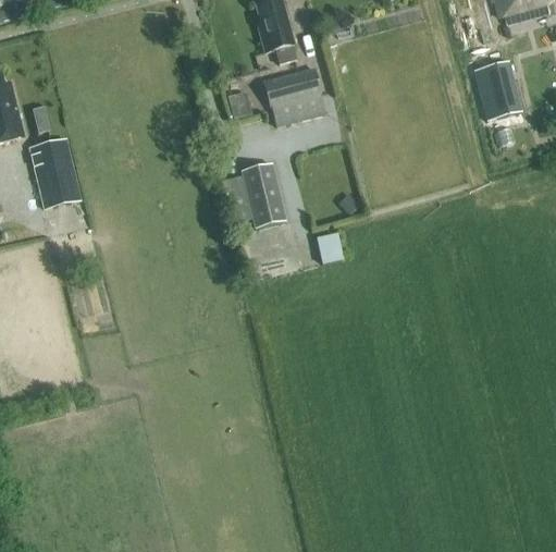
[(258,23),(266,50),(276,48),(280,62),(297,58),(293,44),(294,43),(283,0),(273,0),(257,4),(261,22),(258,23)]
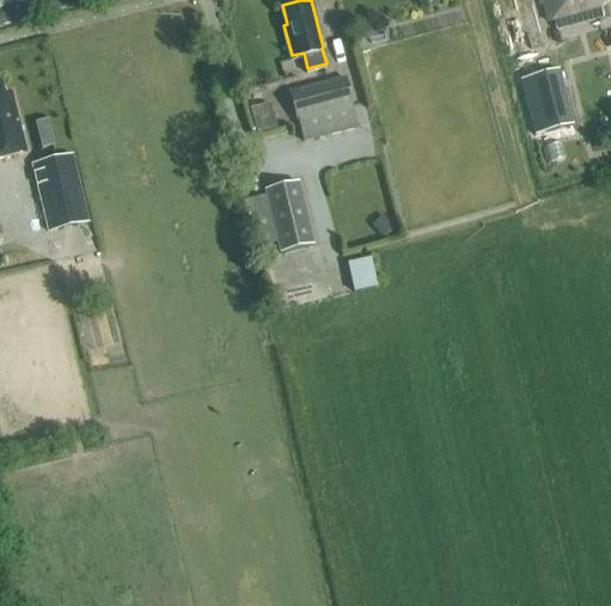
[(543,0),(548,16),(602,0),(543,0)]
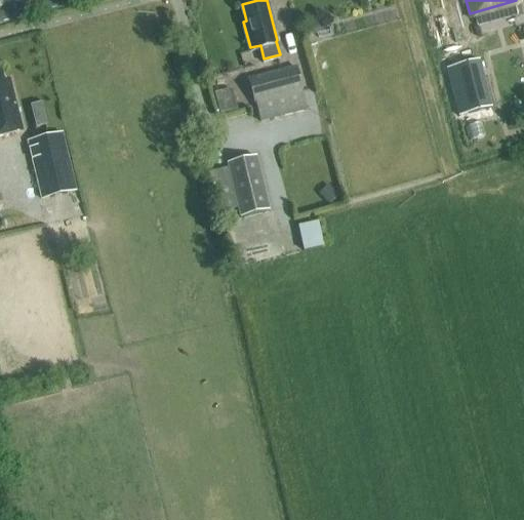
[(489,55),(450,60),(452,77),(491,73),(489,55)]
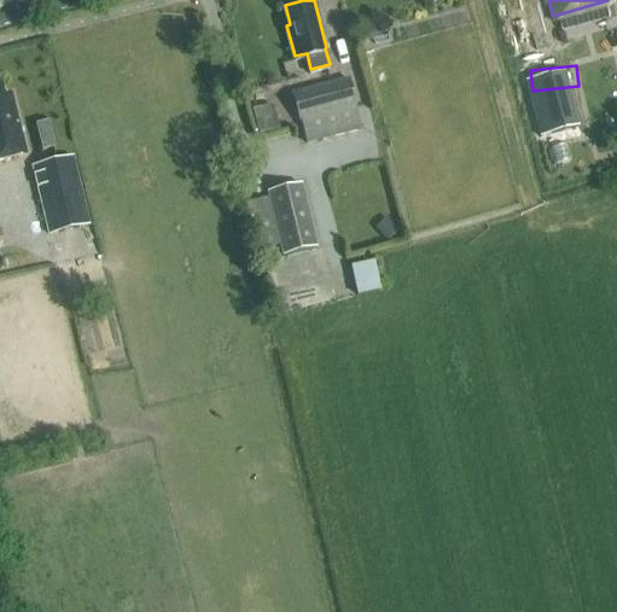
[(349,74),(292,88),(300,117),(302,116),(308,139),(362,124),(349,74)]
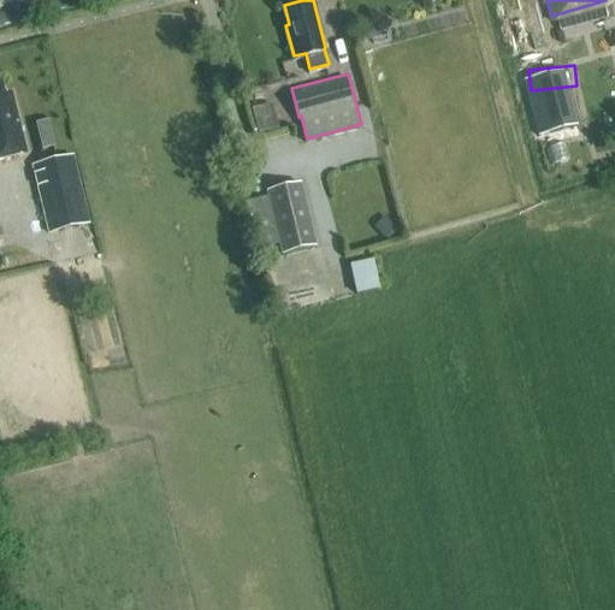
[(0,157),(28,150),(12,88),(5,90),(1,80),(0,80),(0,157)]
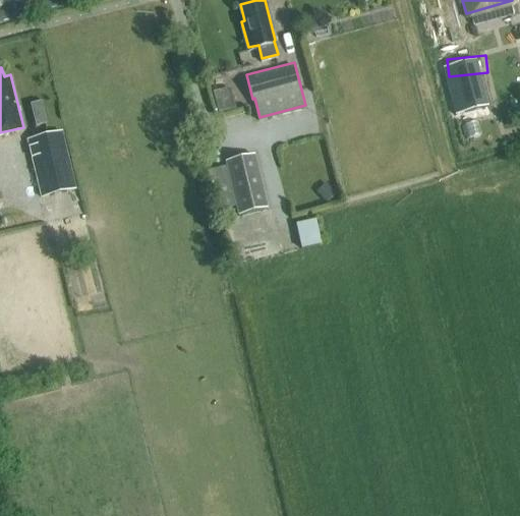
[(214,83),(219,106),(237,102),(232,79),(214,83)]
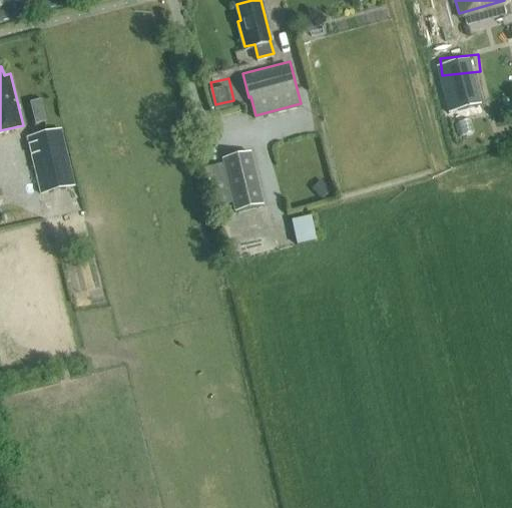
[(40,96),(30,99),(35,120),(46,117),(40,96)]
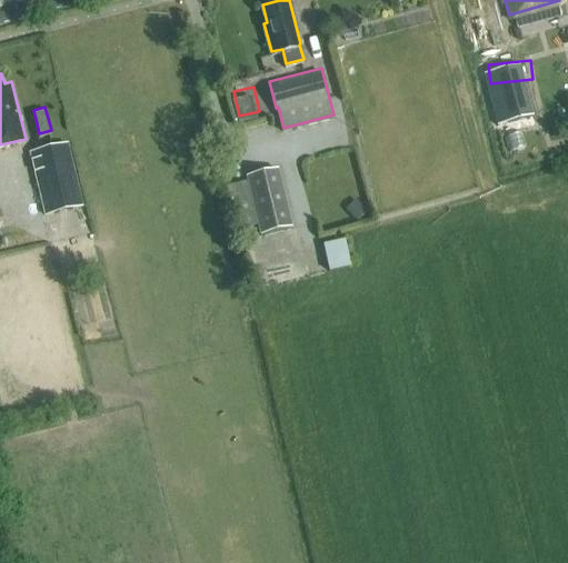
[(83,202),(69,139),(30,148),(46,211),(83,202)]
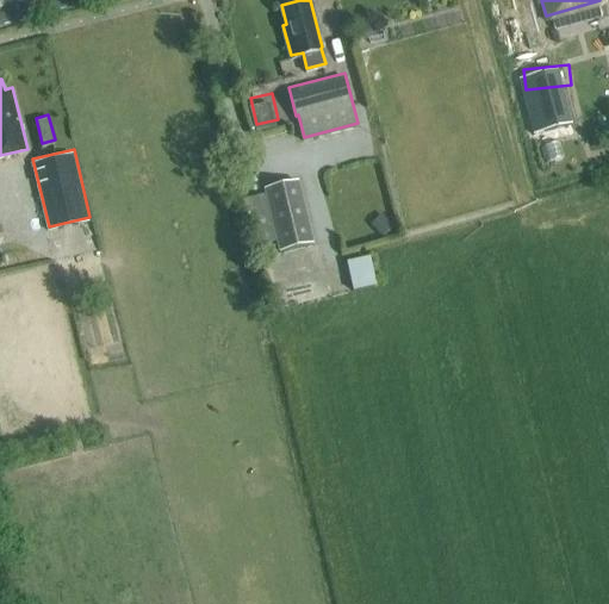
[(314,240),(298,176),(263,185),(280,248),(314,240)]
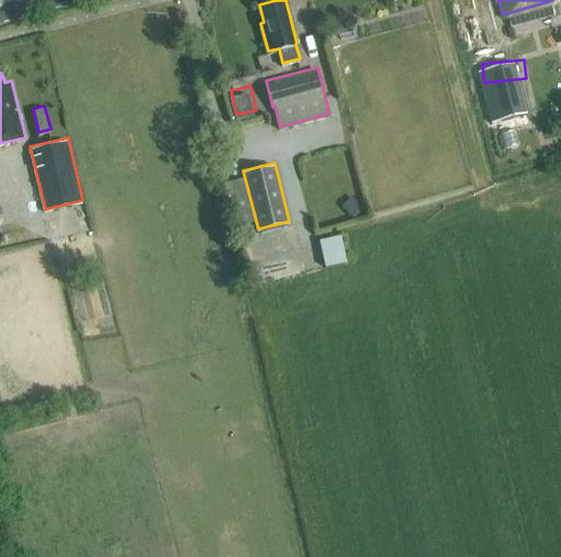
[(325,260),(347,256),(343,230),(320,233),(325,260)]
